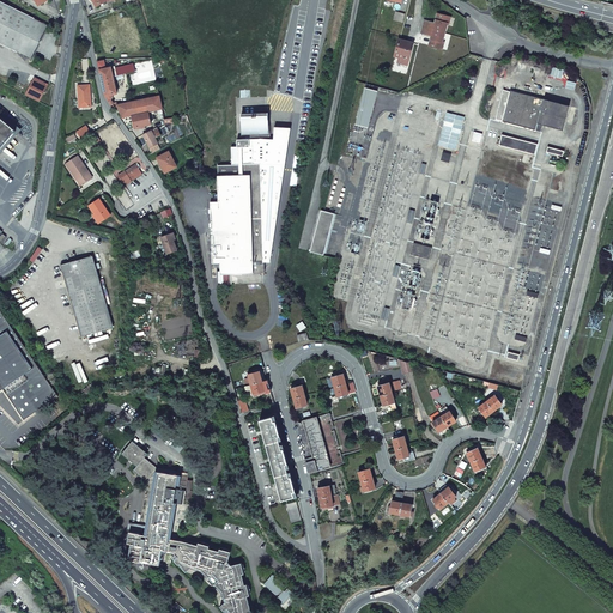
[(48,25),(0,1),(0,43),(31,59),(48,25)]
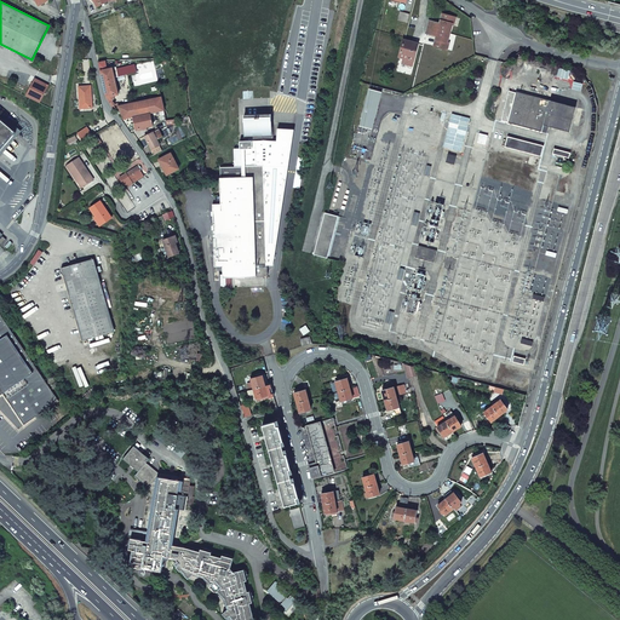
[(440,23),(429,21),(425,34),(436,36),(434,46),(447,50),(448,42),(447,42),(452,23),(453,24),(455,17),(442,13),(440,23)]
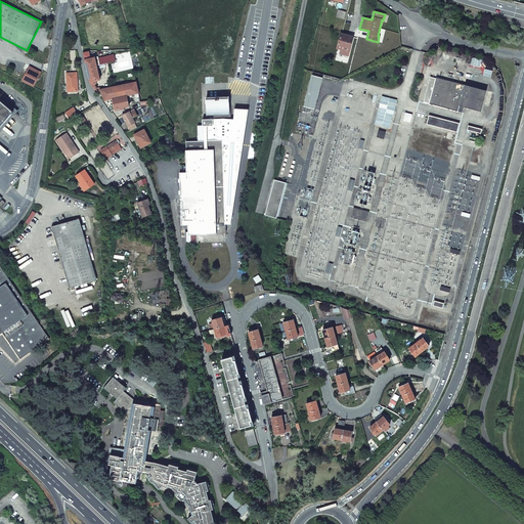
[(353,37),(342,34),(338,48),(342,49),(341,53),(346,54),(347,50),(349,51),(353,37)]
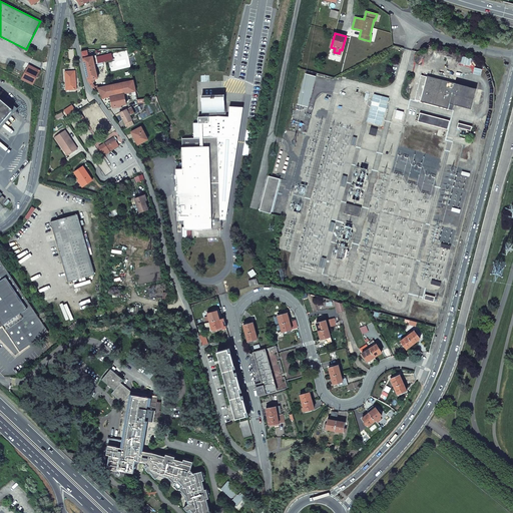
[(111,53),(95,57),(96,63),(112,59),(111,53)]
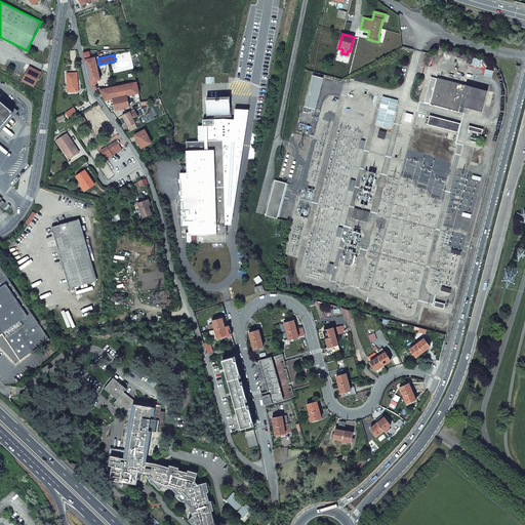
[(90,58),(85,59),(90,83),(95,90),(97,88),(95,85),(97,83),(96,81),(101,81),(95,57),(90,58)]
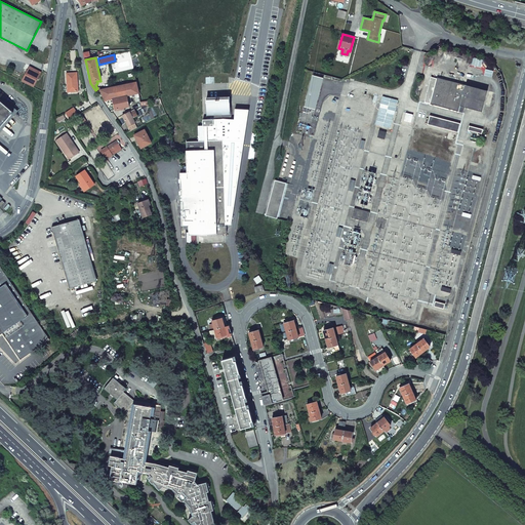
[(41,73),(30,67),(23,81),(34,87),(41,73)]
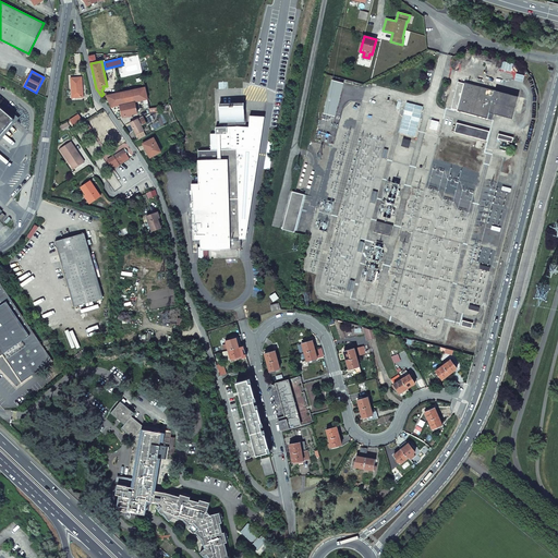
[(82,77),(71,77),(72,98),(83,97),(83,92),(82,92),(82,85),(83,85),(82,77)]
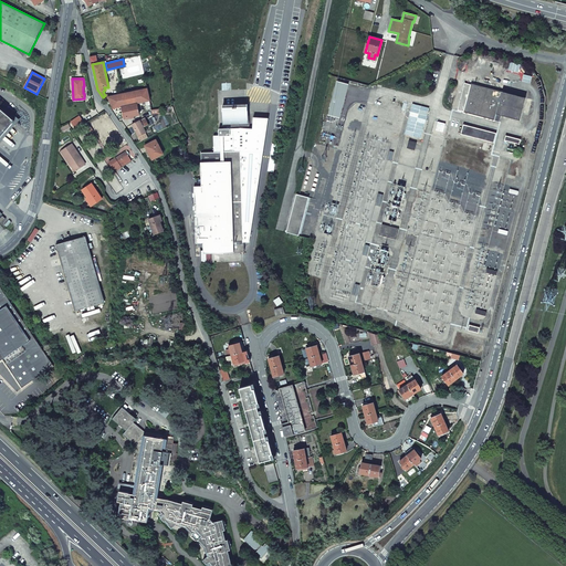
[(341,118),(349,85),(337,82),(328,115),(341,118)]
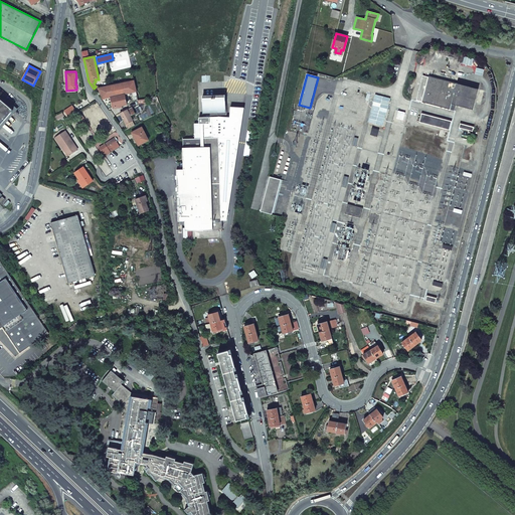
[(421,103),(455,111),(456,106),(473,110),(478,90),(428,76),(428,77),(422,75),(421,79),(416,101),(421,102),(421,103)]
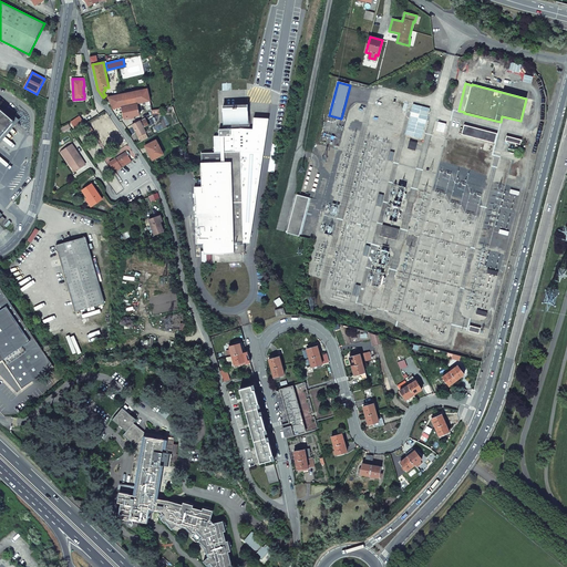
[(121,94),(107,98),(113,110),(123,107),(137,104),(151,102),(147,89),(133,92),(121,94)]
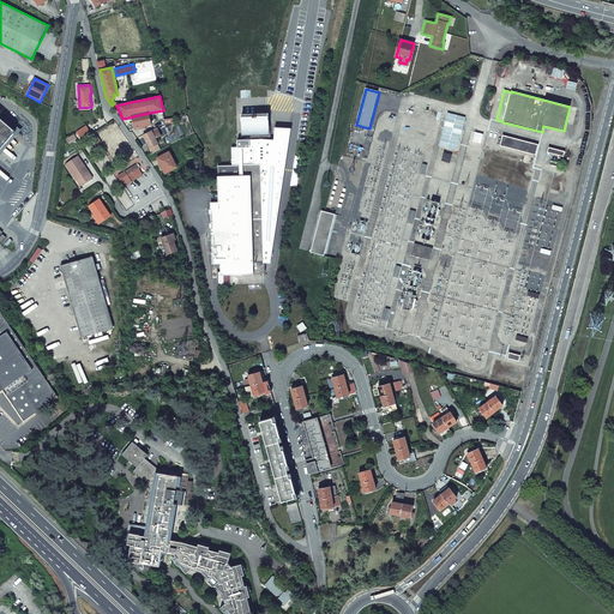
[(149,113),(133,116),(136,128),(151,125),(149,113)]
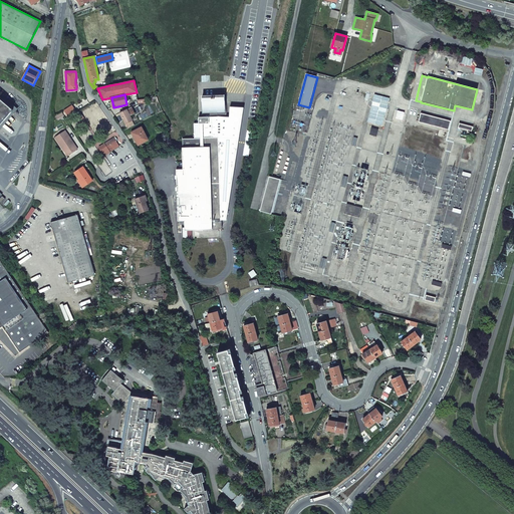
[(225,96),(202,97),(203,112),(220,112),(220,102),(225,101),(225,96)]
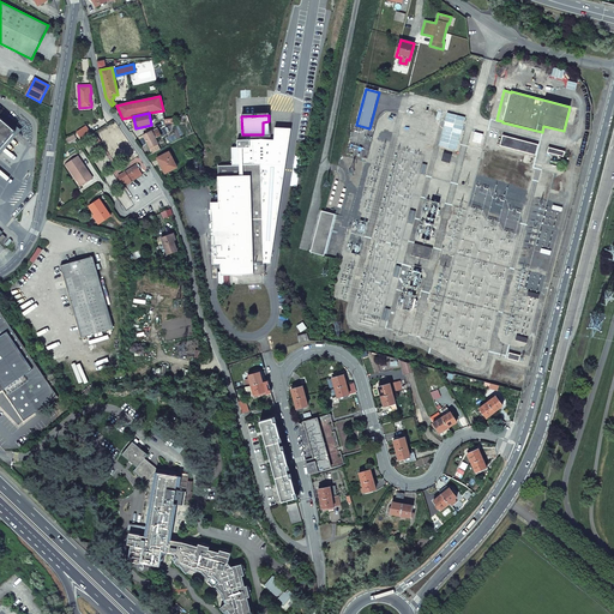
[(0,148),(16,130),(0,116),(0,148)]
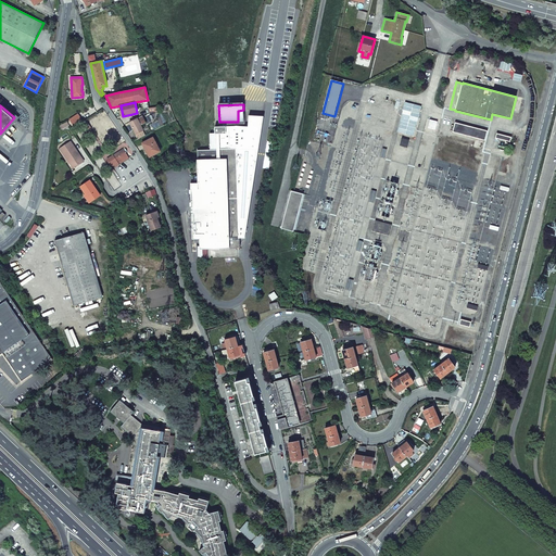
[(200,239),(200,249),(224,248),(224,253),(241,253),(241,248),(240,248),(238,200),(251,200),(264,116),(249,115),(249,127),(236,126),(215,127),(215,134),(210,134),(211,150),(198,150),(199,182),(190,184),(192,239),(200,239)]
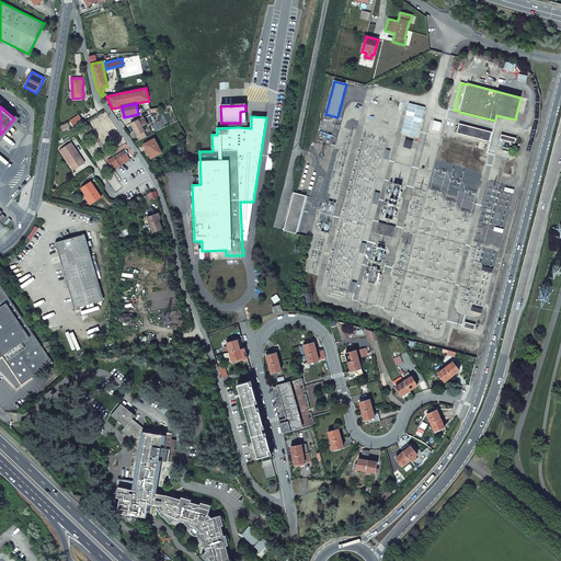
[(75,117),(70,121),(75,128),(83,123),(82,121),(80,117),(76,119),(75,117)]
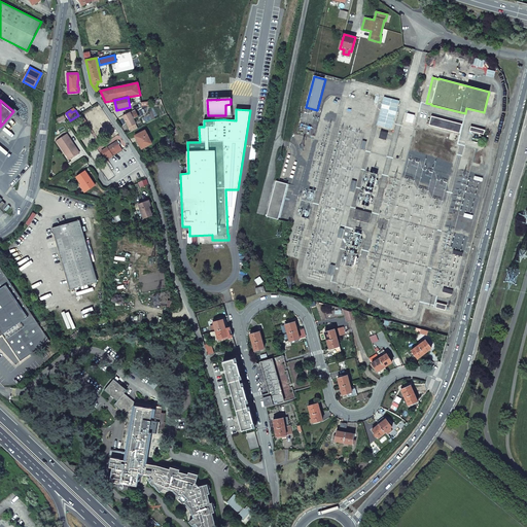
[(135,110),(124,115),(129,127),(130,127),(136,124),(133,116),(137,114),(135,110)]
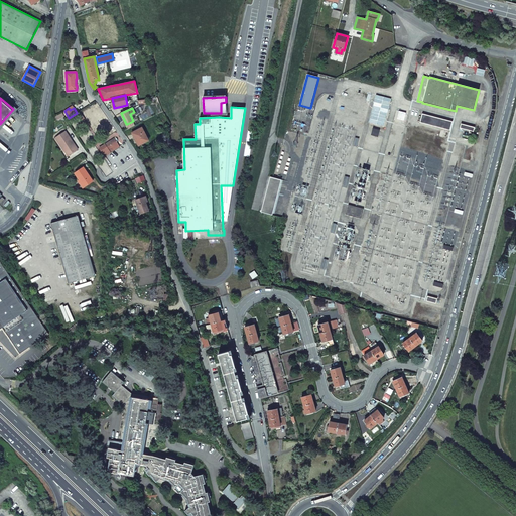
[(453,122),(422,114),(420,122),(450,130),(453,122)]
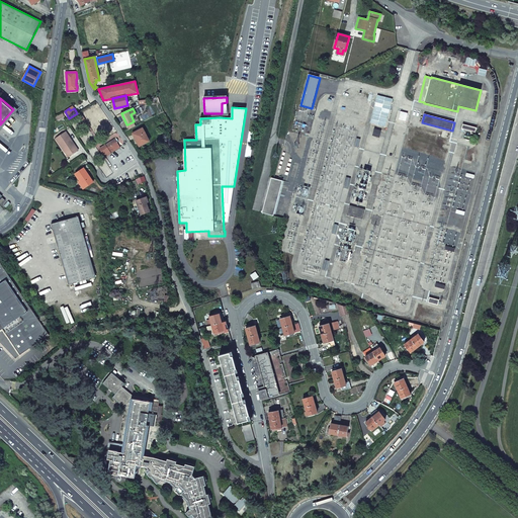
[(140,143),(141,146),(150,141),(143,128),(134,134),(135,138),(138,144),(140,143)]
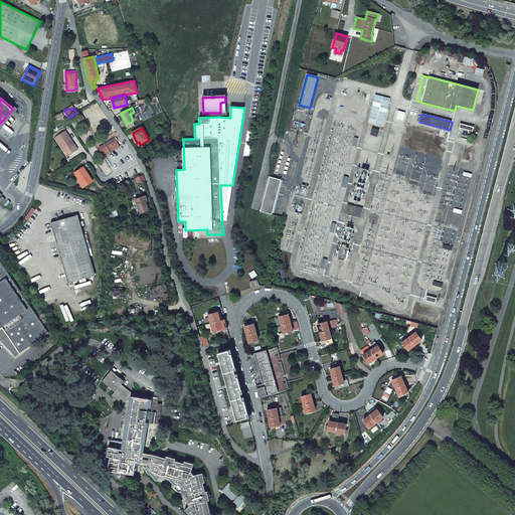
[(65,131),(55,137),(58,142),(59,141),(69,155),(77,149),(65,131)]
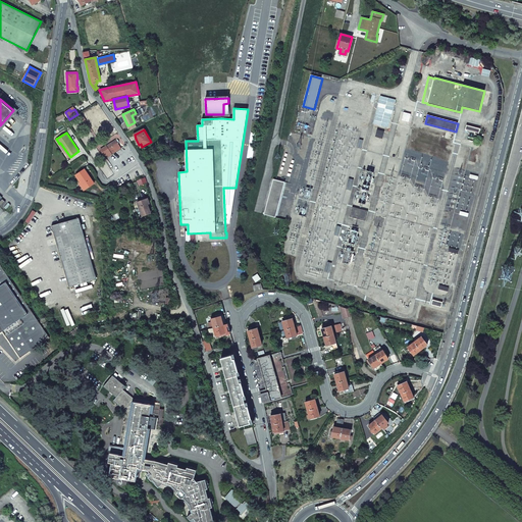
[(117,139),(101,150),(106,158),(121,149),(118,143),(119,142),(117,139)]
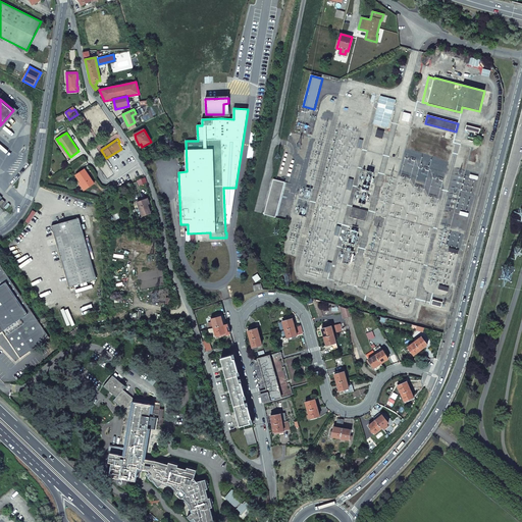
[(70,157),(60,143),(59,144),(68,158),(70,157)]
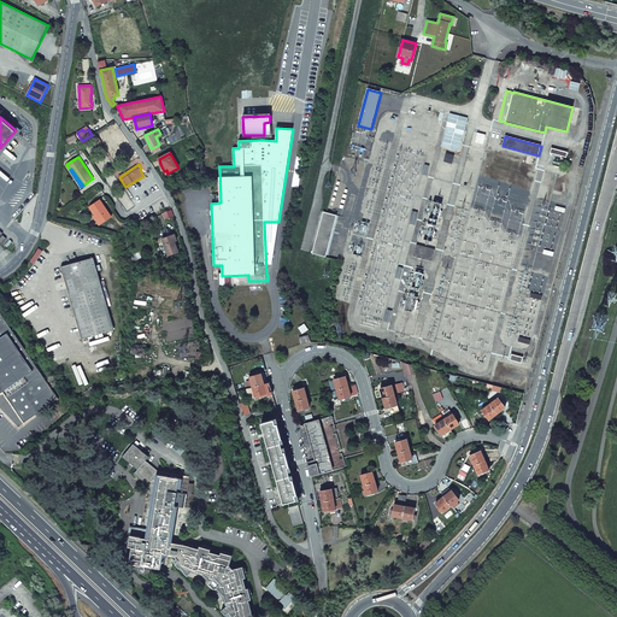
[(100,200),(89,206),(95,215),(95,216),(97,215),(103,223),(111,217),(100,200)]
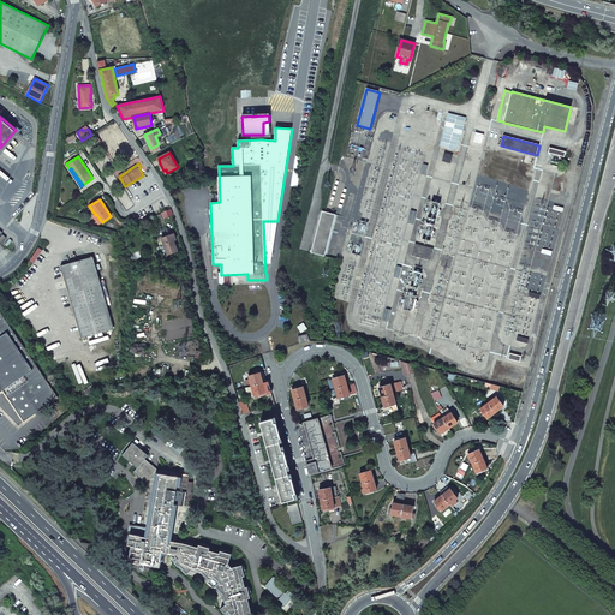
[(324,256),(335,215),(326,213),(322,212),(311,252),(324,256)]
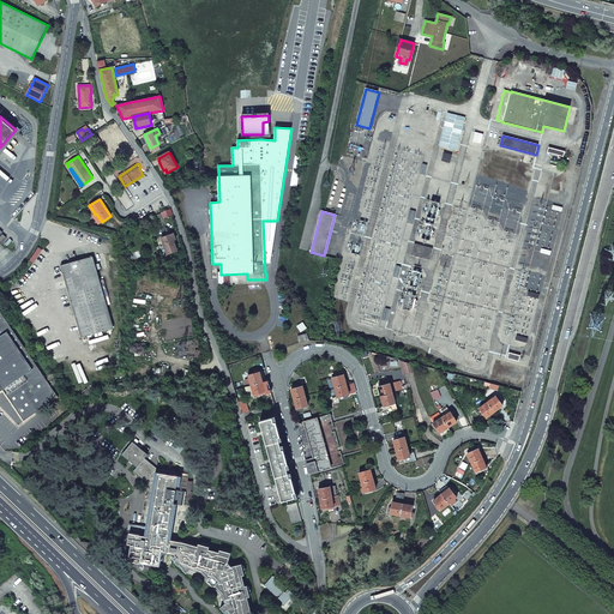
[(169,235),(161,238),(167,254),(176,251),(174,244),(176,242),(173,234),(169,235)]
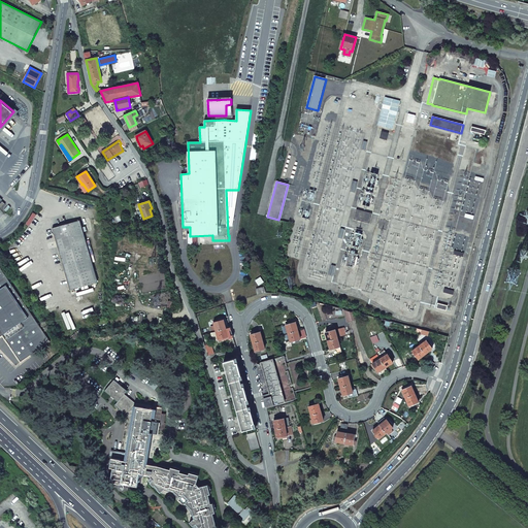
[(354,219),(370,223),(372,212),(357,208),(354,219)]
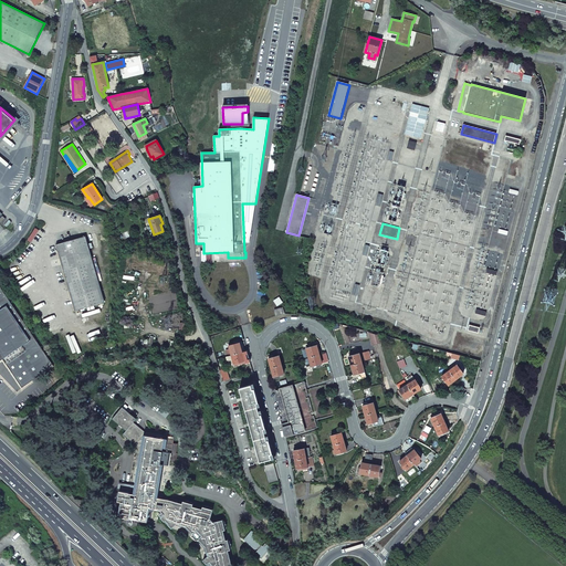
[(85,237),(56,244),(75,311),(104,303),(85,237)]
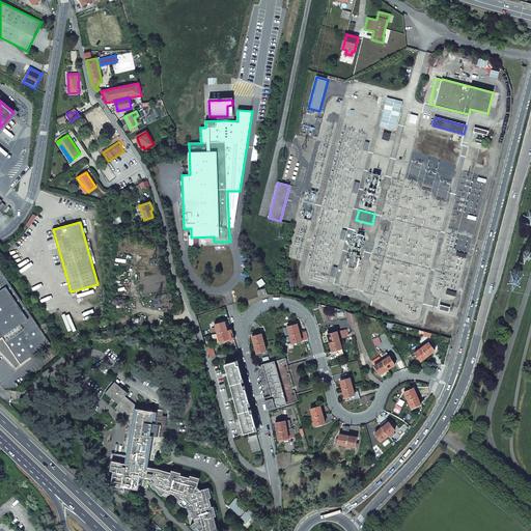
[(0,269),(0,338),(3,336),(21,363),(50,343),(0,269)]
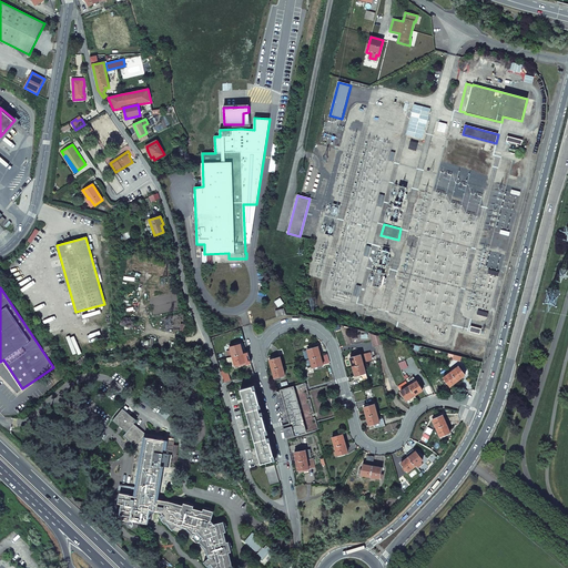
[(369,334),(374,346),(384,343),(382,337),(369,334)]
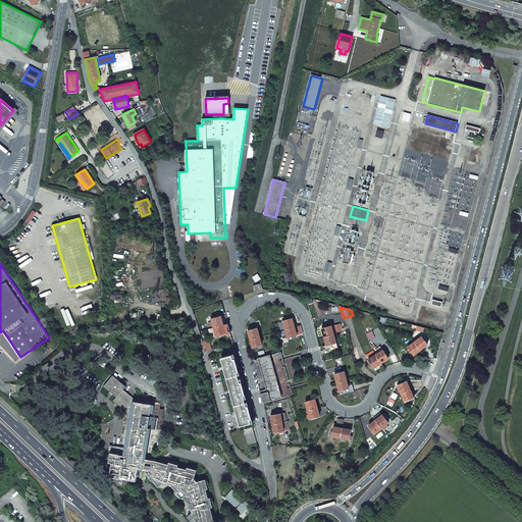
[(221,316),(211,319),(214,327),(223,324),(221,316)]
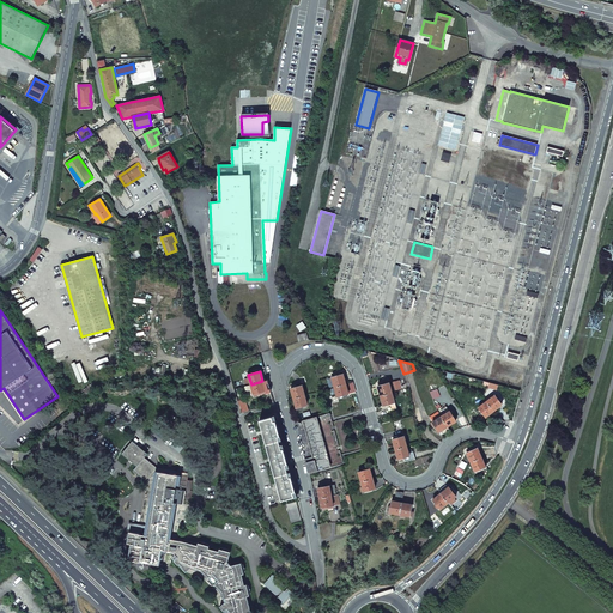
[(344,374),(332,377),(335,387),(346,383),(344,374)]
